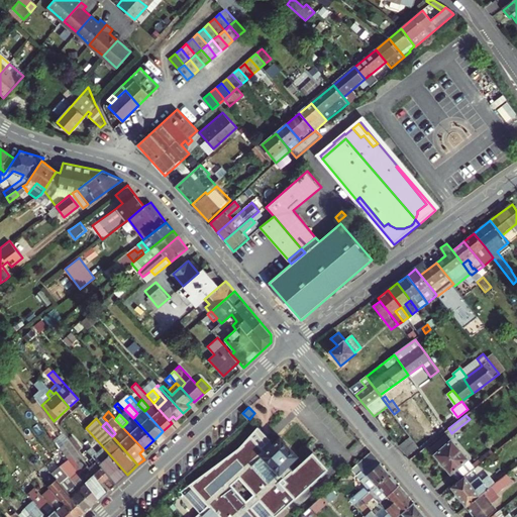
[(274,516),(275,516),(327,470),(312,453),(293,472),(287,466),(296,457),(279,439),(274,445),(270,441),(267,445),(256,429),(241,447),(193,482),(210,505),(200,513),(195,516),(268,516),(272,514),(274,516)]
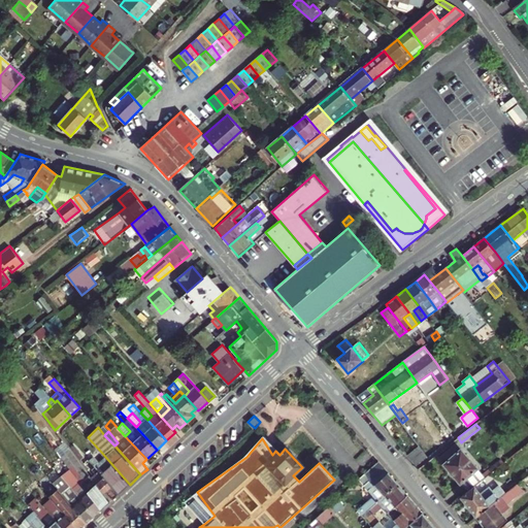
[(443,463),(466,492),(473,487),(484,479),(481,474),(476,469),(477,468),(462,449),(461,450),(456,443),(439,457),(444,463),(443,463)]
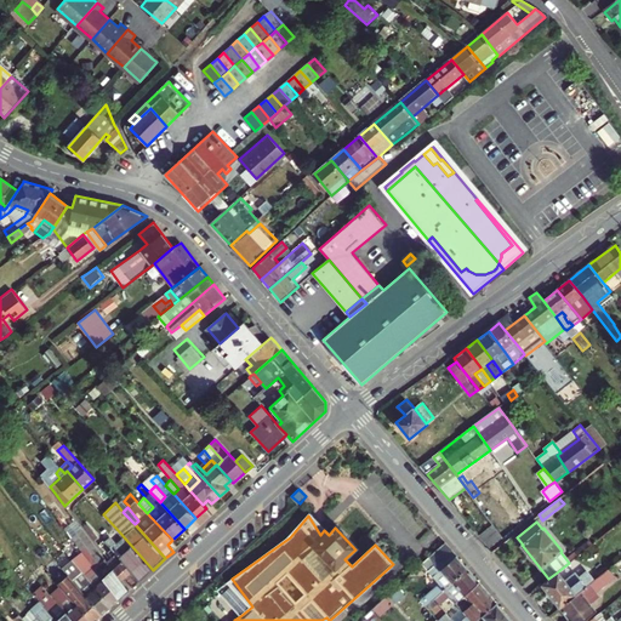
[(494,524),(479,535),(490,547),(503,537),(494,524)]
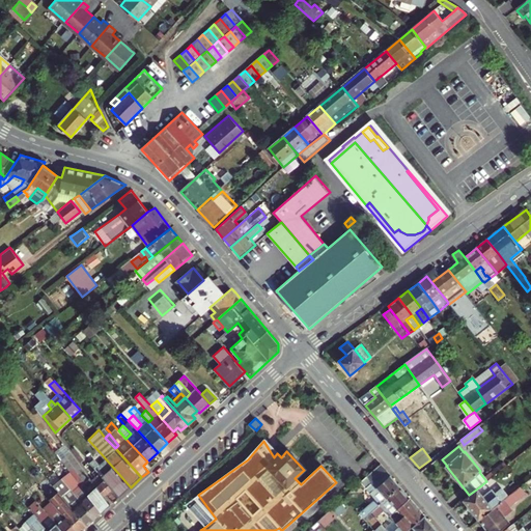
[(80,486),(84,483),(89,478),(82,468),(68,449),(58,457),(72,474),(79,485),(80,486)]
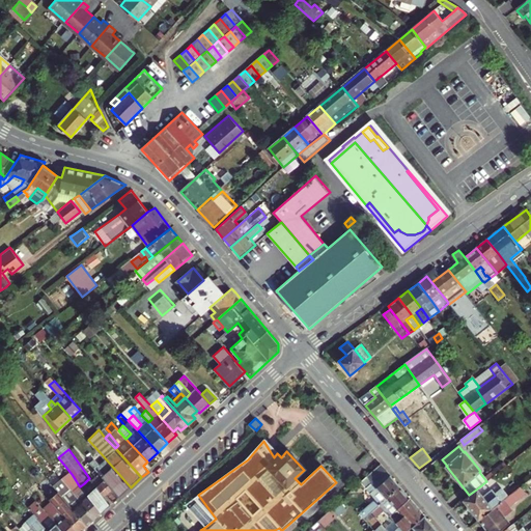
[(381,465),(369,451),(358,462),(369,475),(381,465)]
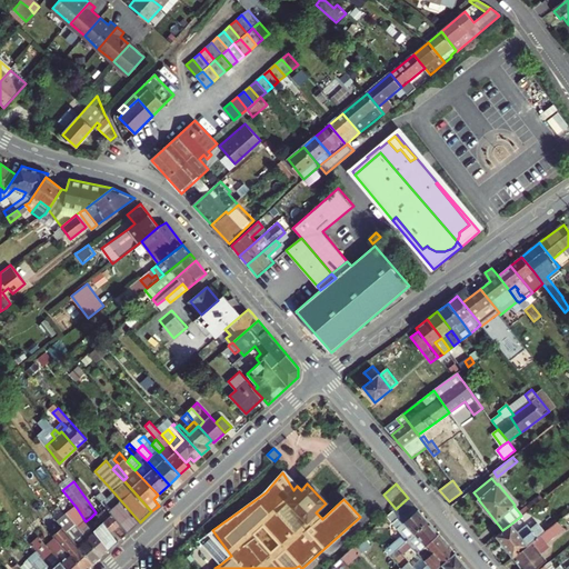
[(101,502),(121,525),(128,532),(140,522),(108,486),(106,488),(111,495),(107,499),(99,492),(95,496),(101,502)]
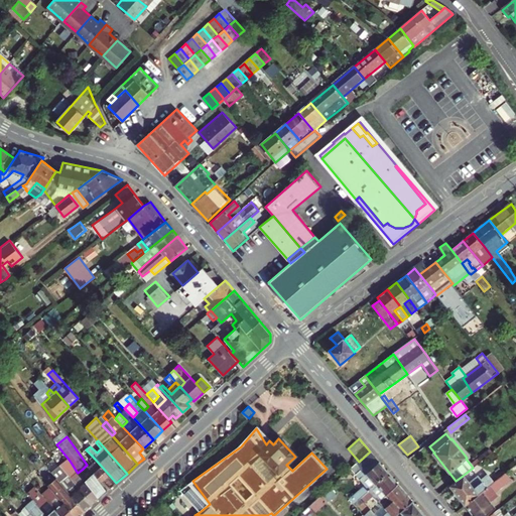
[(479,463),(492,453),(489,448),(476,459),(479,463)]
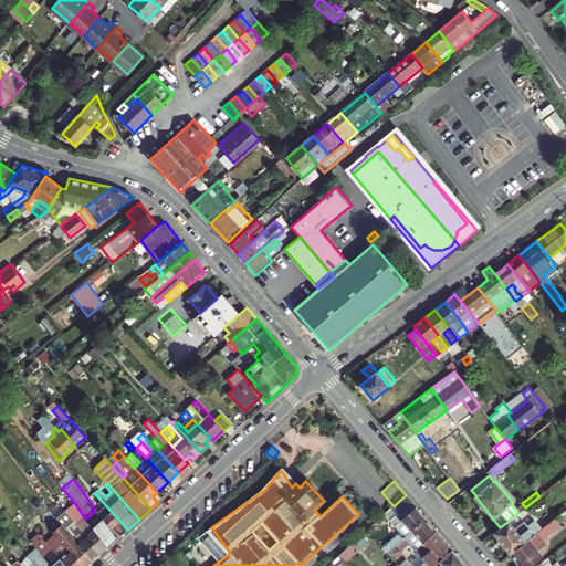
[(412,502),(406,495),(394,506),(390,510),(397,515),(412,502)]
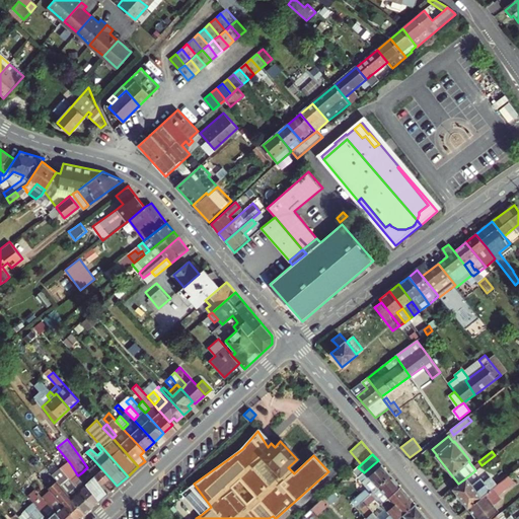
[(101,487),(103,485),(104,484),(110,478),(92,458),(89,461),(93,465),(91,468),(96,474),(94,476),(101,487)]
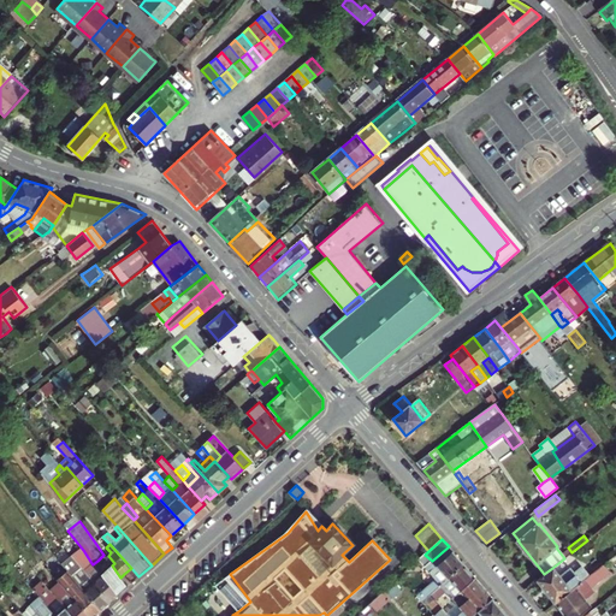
[(436,591),(442,585),(465,564),(449,546),(432,561),(436,566),(430,572),(436,579),(430,585),(436,591)]
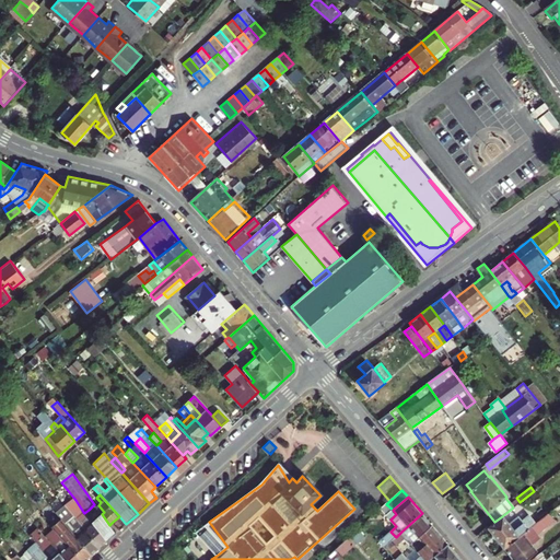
[(520,502),(516,498),(510,503),(513,508),(520,502)]
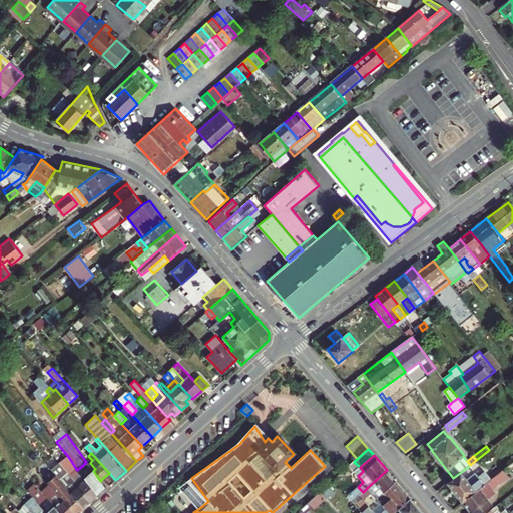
[(77,485),(92,501),(99,495),(85,478),(77,470),(75,472),(74,471),(76,469),(69,458),(60,465),(65,472),(77,485)]
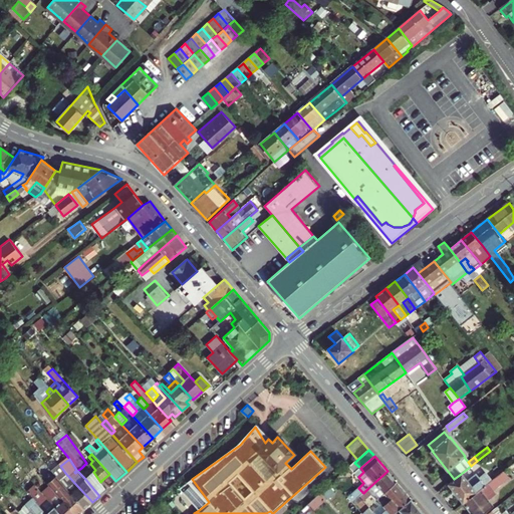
[(85,479),(99,496),(106,489),(100,482),(93,472),(88,465),(86,463),(81,468),(77,471),(85,479)]
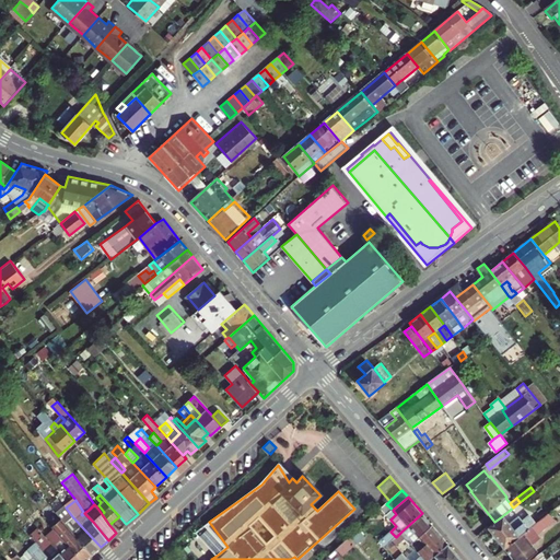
[(386,515),(393,510),(386,504),(381,509),(386,515)]
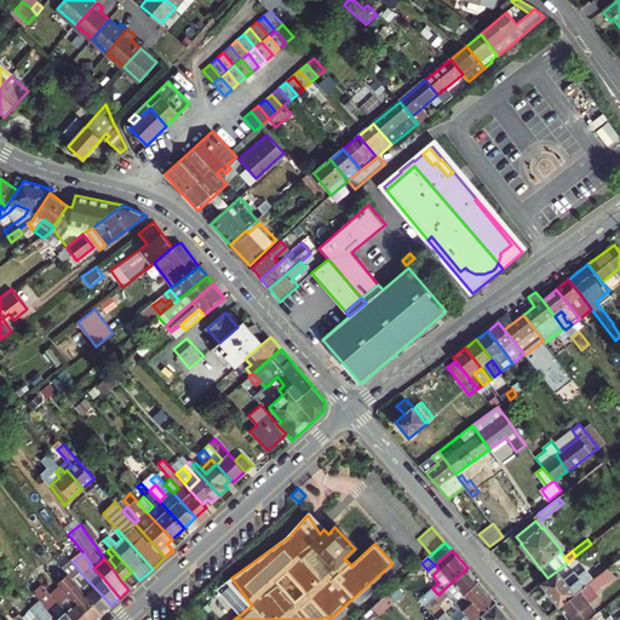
[(102,614),(112,606),(93,586),(79,570),(73,562),(63,569),(70,578),(74,583),(75,585),(84,595),(102,614)]
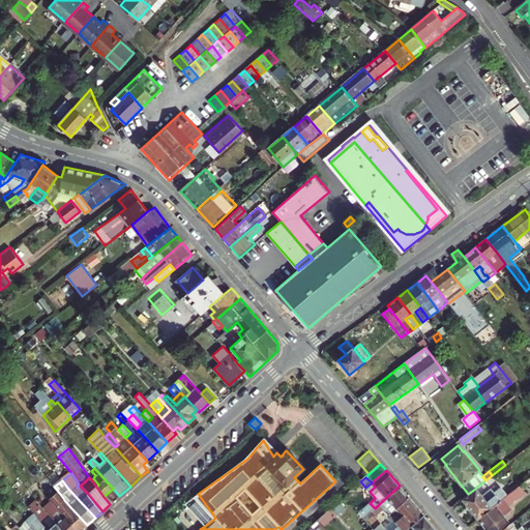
[(375,487),(372,482),(365,488),(370,492),(375,487)]
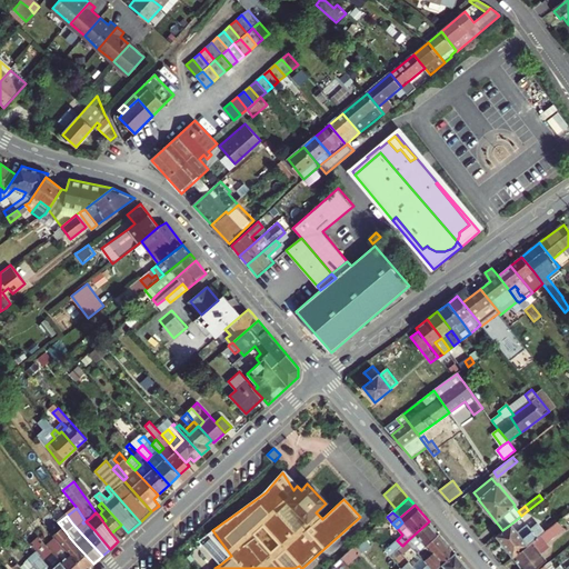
[(549,529),(512,557),(521,568),(536,568),(547,560),(540,552),(548,546),(543,541),(552,533),(553,536),(567,526),(561,519),(549,529)]
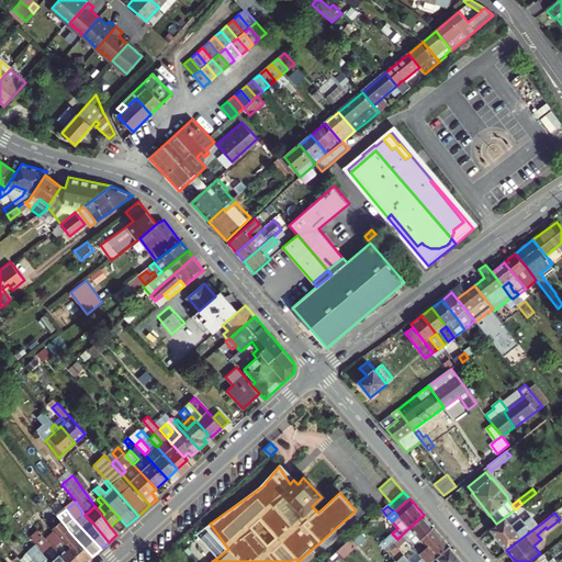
[(418,535),(422,538),(434,527),(424,515),(403,534),(414,546),(417,542),(414,539),(418,535)]
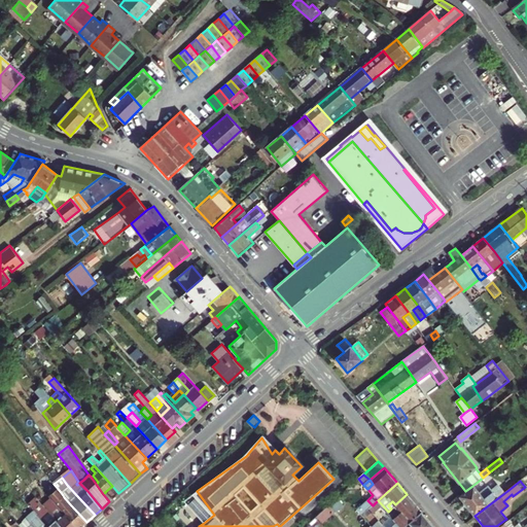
[(475,516),(508,490),(504,484),(500,487),(498,485),(491,491),(487,486),(479,493),(472,486),(465,491),(459,496),(475,516)]
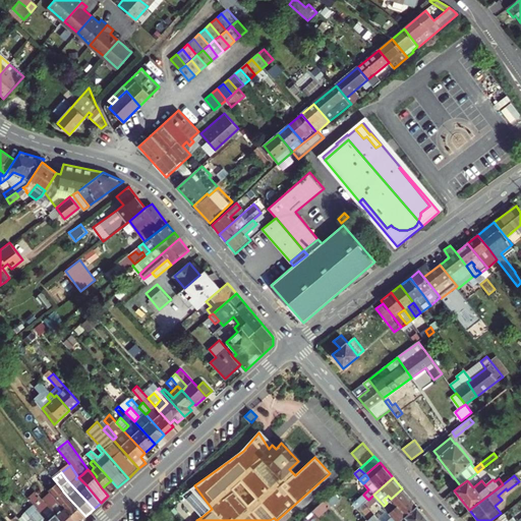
[(111,480),(105,485),(112,493),(117,487),(111,480)]
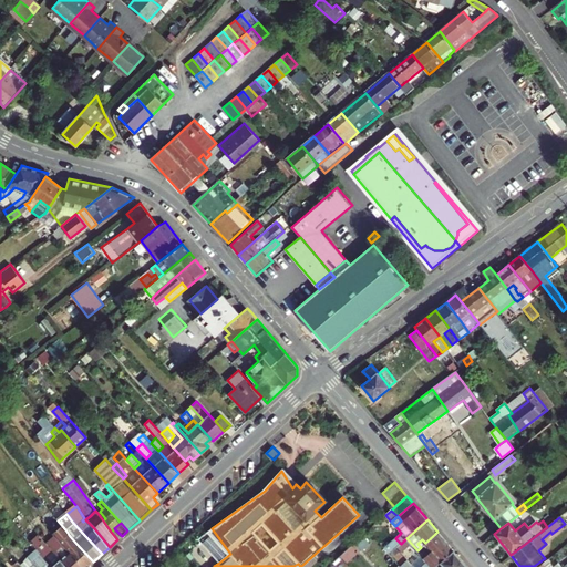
[(83,566),(86,566),(93,562),(76,544),(69,535),(68,537),(65,534),(68,533),(64,528),(55,536),(57,536),(61,543),(69,550),(83,566)]
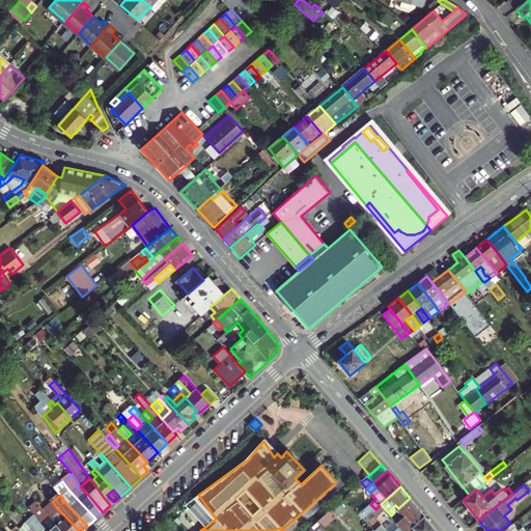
[(188,502),(205,527),(216,519),(198,495),(188,502)]
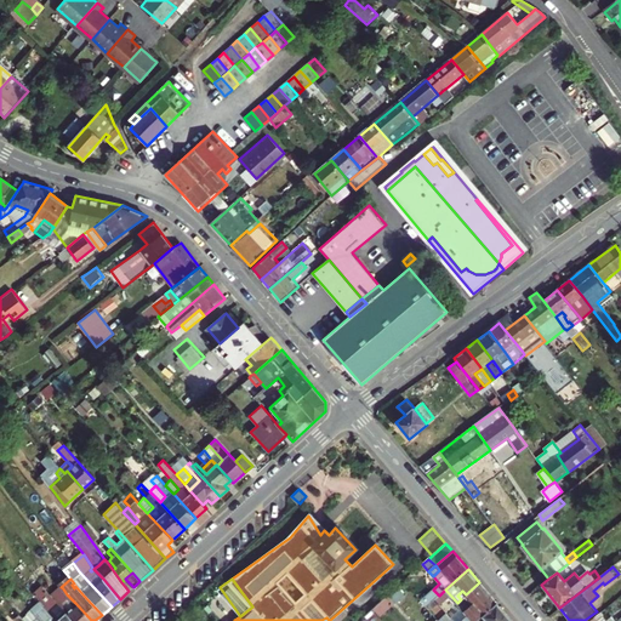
[(477,620),(497,603),(486,591),(479,582),(466,594),(461,599),(457,603),(472,620),(477,620)]
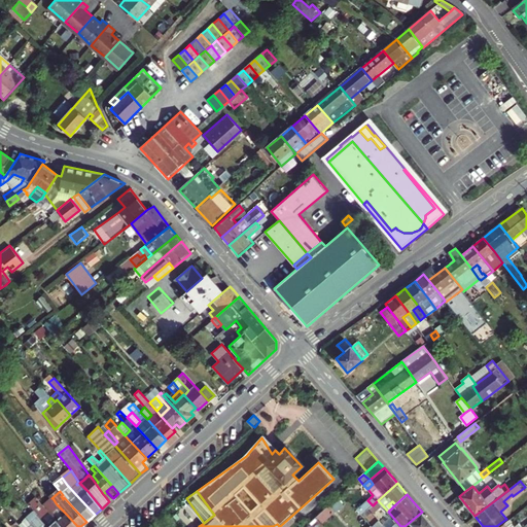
[(46,513),(48,511),(56,519),(63,526),(77,526),(64,512),(57,504),(53,498),(44,505),(47,508),(45,511),(46,513)]
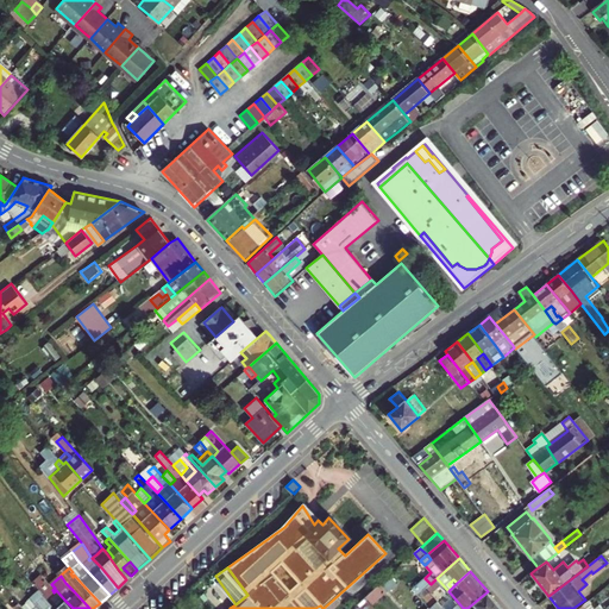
[(425,578),(418,585),(422,591),(427,588),(431,584),(425,578)]
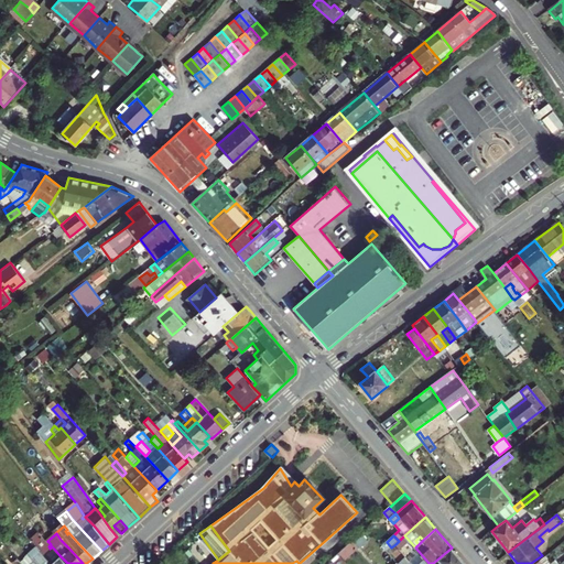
[(338,554),(344,560),(357,546),(353,541),(338,554)]
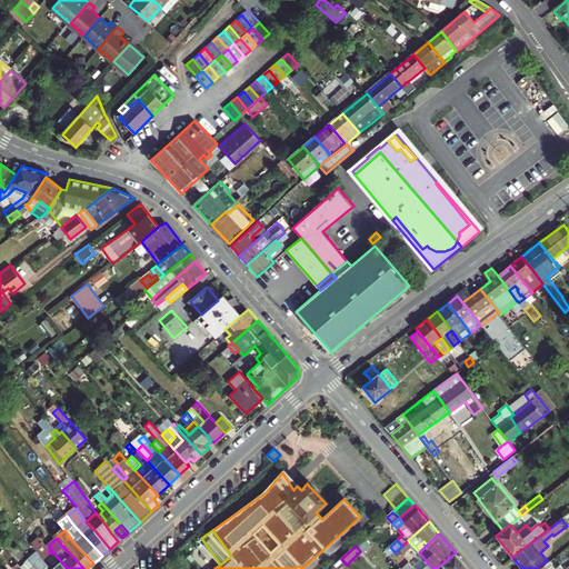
[(390,547),(386,550),(391,556),(395,552),(390,547)]
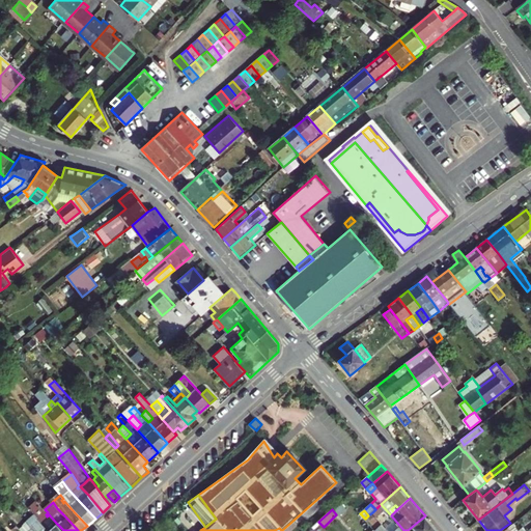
[(50,530),(63,530),(56,523),(49,514),(47,516),(46,514),(44,516),(39,520),(49,529),(50,530)]
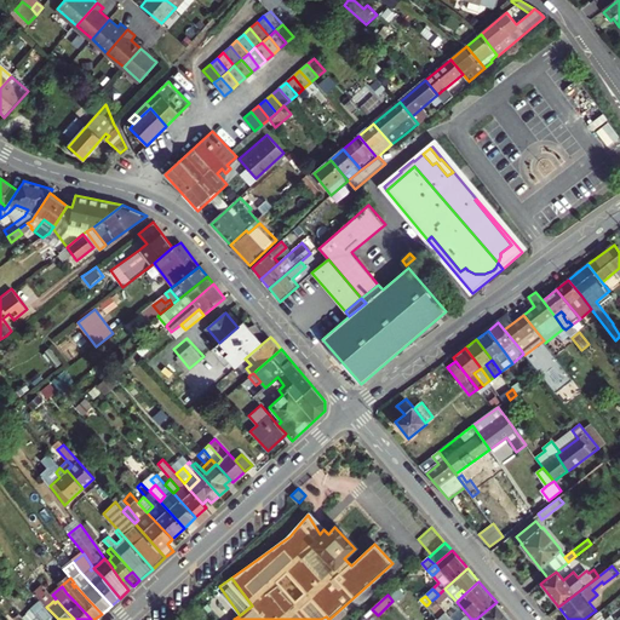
[(511,619),(497,602),(476,619),(511,619)]
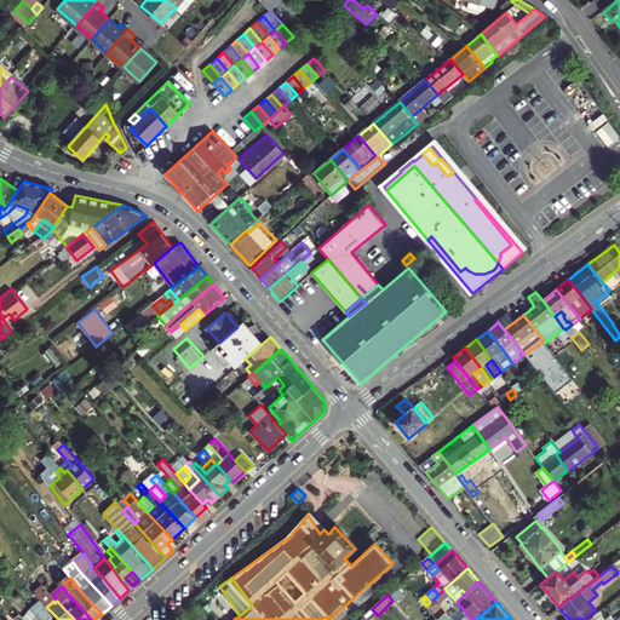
[(58,619),(57,618),(46,607),(36,615),(39,618),(41,619),(58,619)]
